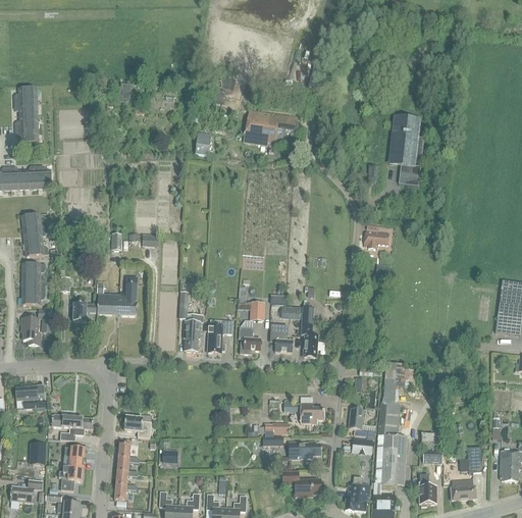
[(127,102),(131,84),(120,82),(117,100),(127,102)]
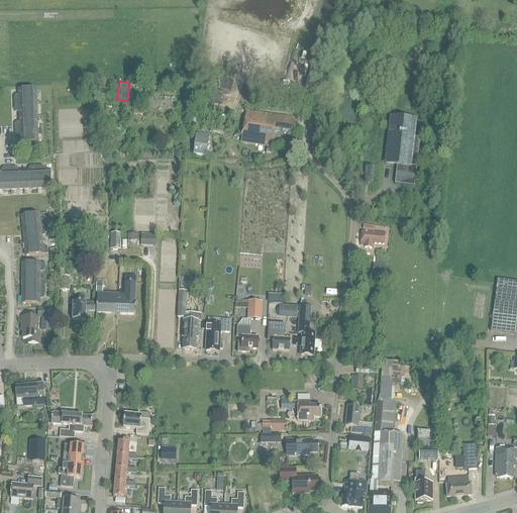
[(14,100),(36,100),(36,86),(18,86),(18,94),(14,94),(14,100)]
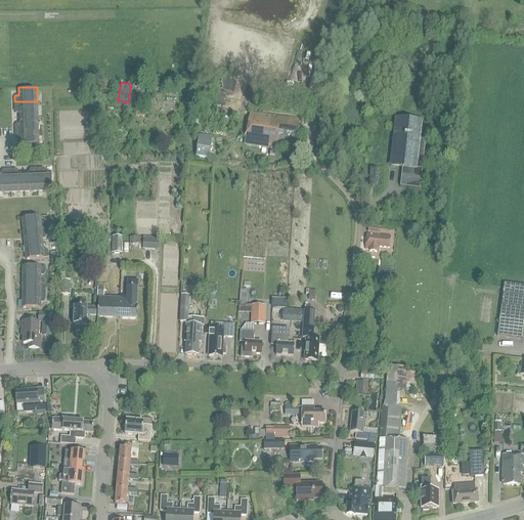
[(19,115),(38,115),(37,101),(14,101),(14,107),(19,107),(19,115)]
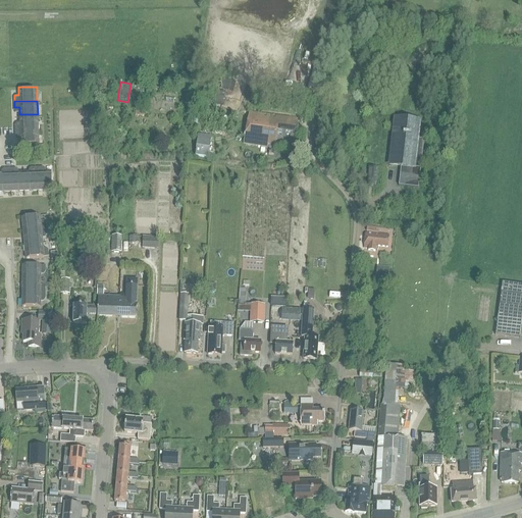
[(273,152),(275,141),(293,144),(298,115),(248,108),(243,140),(269,144),(268,151),(273,152)]
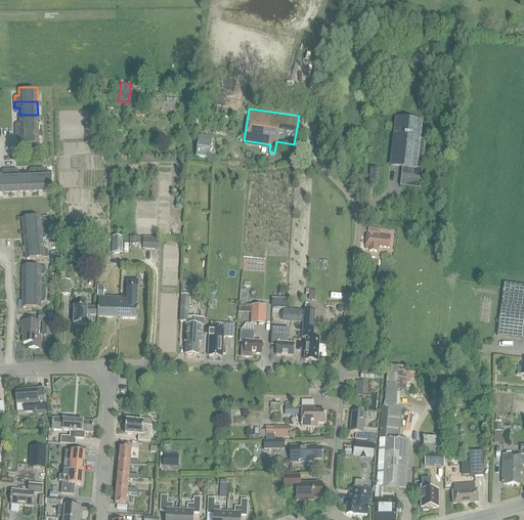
[(15,129),(38,128),(38,115),(19,115),(19,123),(14,123),(15,129)]
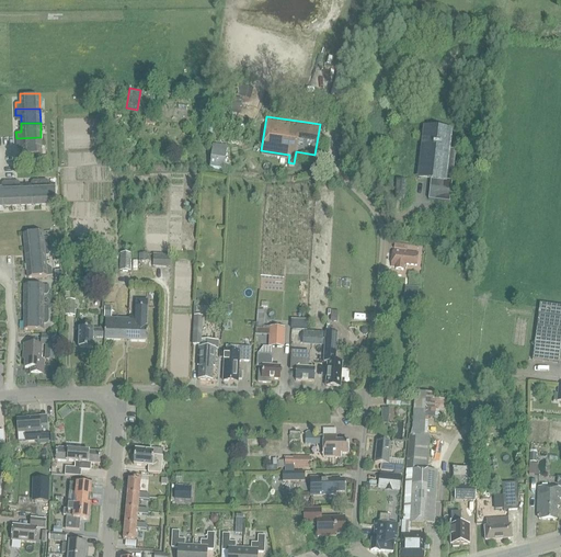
[(446,132),(427,129),(423,170),(434,171),(434,175),(431,174),(428,196),(449,199),(456,147),(445,146),(446,132)]
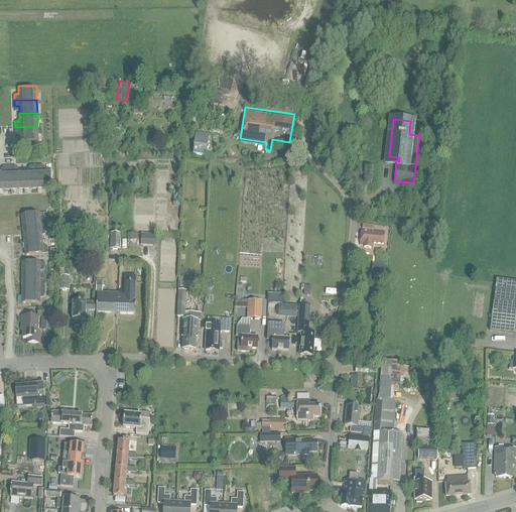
[(37,126),(15,127),(15,133),(20,133),(20,140),(37,140),(37,126)]
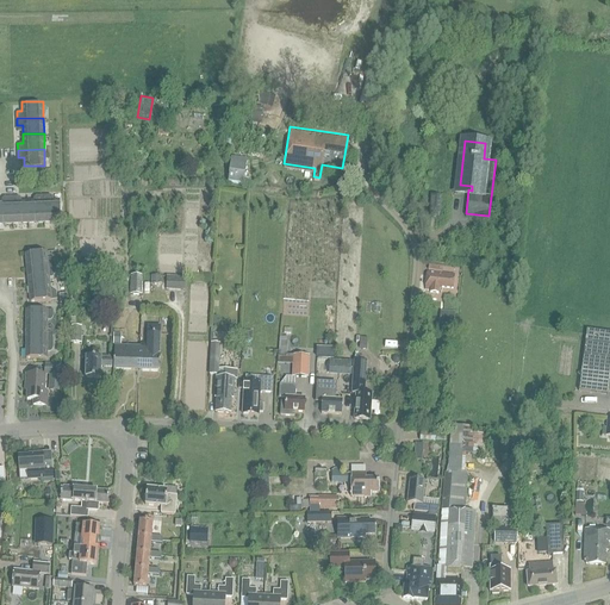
[(231,154),(228,179),(243,181),(247,155),(231,154)]
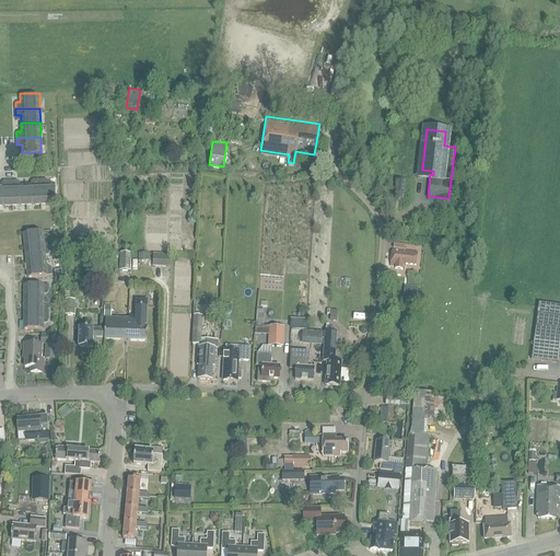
[(405,176),(395,175),(394,195),(403,196),(405,176)]
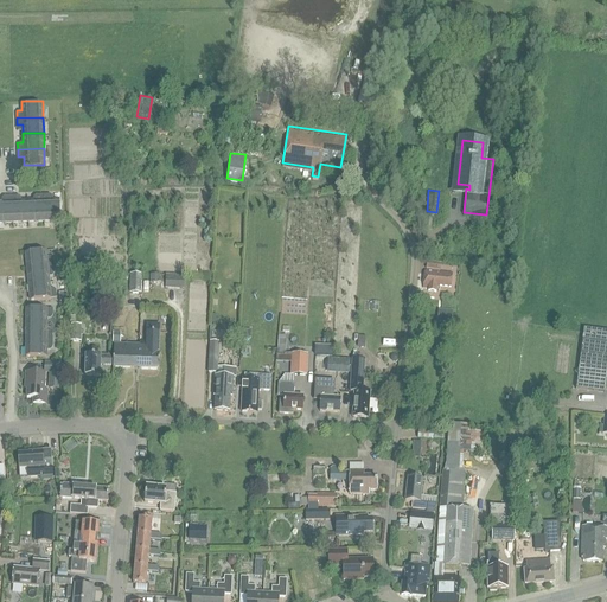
[(29,218),(44,217),(43,191),(36,191),(36,197),(27,198),(29,218)]
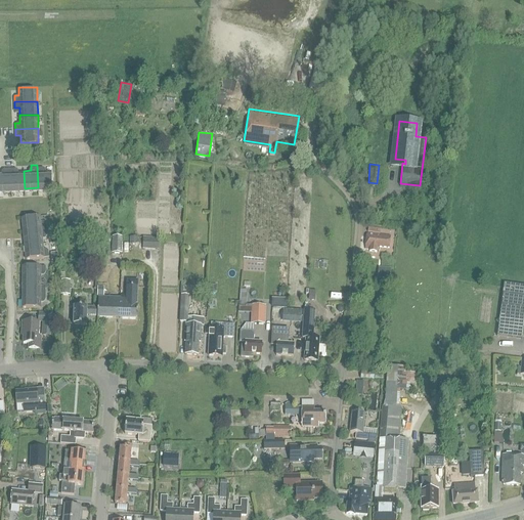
[(37,165),(38,187),(51,187),(51,170),(43,170),(43,165),(37,165)]
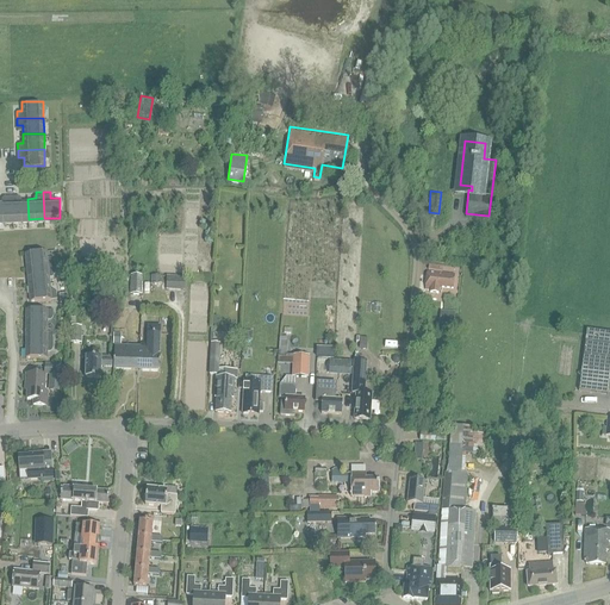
[(0,219),(12,220),(11,193),(5,193),(5,199),(0,199),(0,219)]
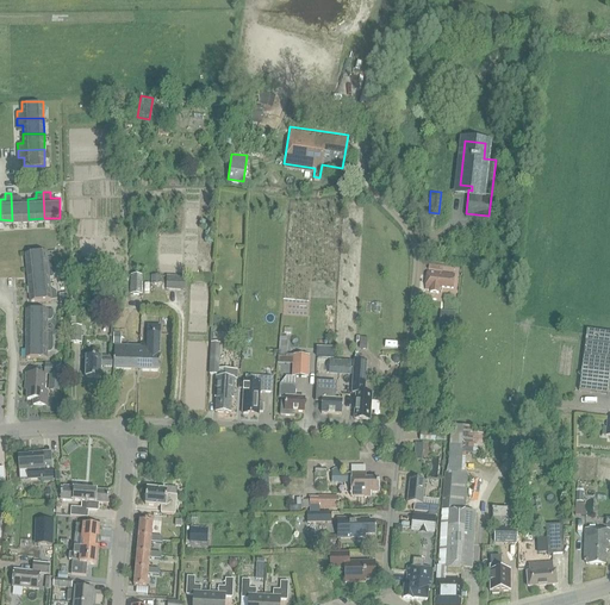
[(29,219),(27,199),(19,199),(18,193),(11,193),(12,220),(29,219)]
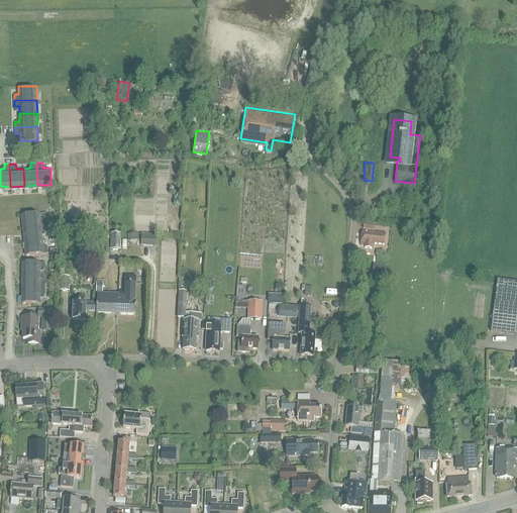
[(23,226),(45,223),(44,218),(40,218),(39,210),(21,212),(23,226)]
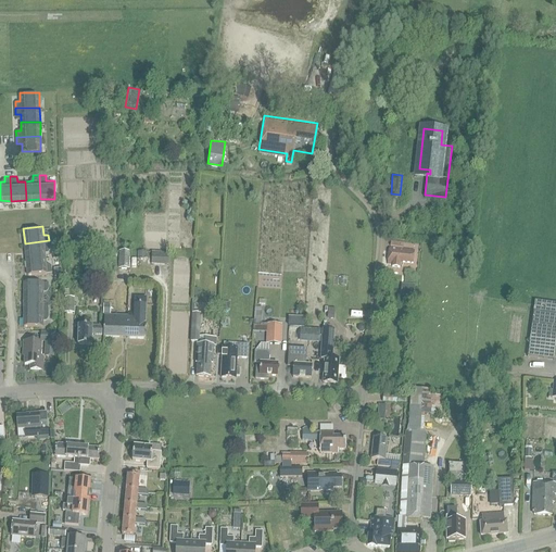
[(26,258),(45,255),(45,248),(50,247),(49,240),(25,243),(26,258)]
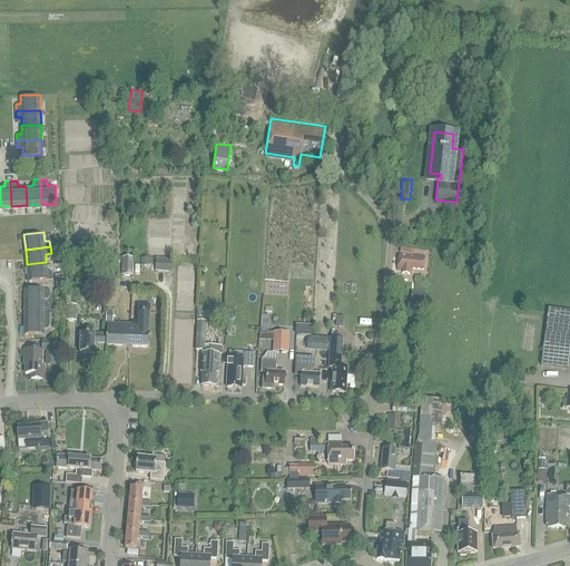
[(425,253),(399,251),(396,267),(402,267),(402,270),(410,271),(410,265),(423,266),(425,253)]
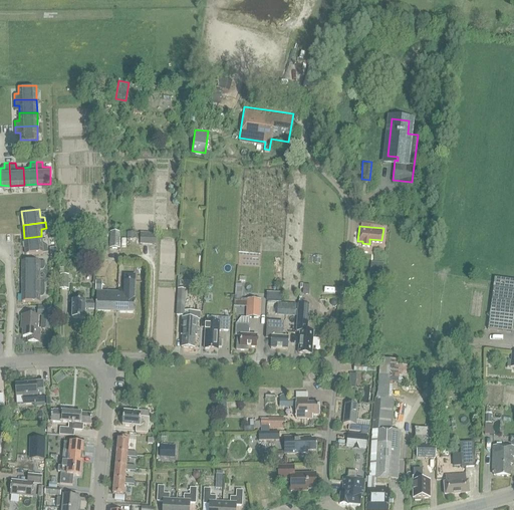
[(139,249),(139,228),(130,228),(130,249),(139,249)]
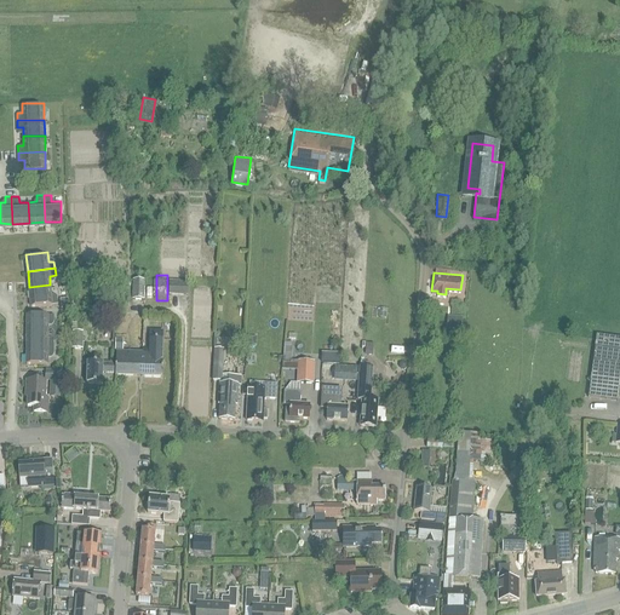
[(144,276),(132,276),(132,295),(144,295),(144,276)]
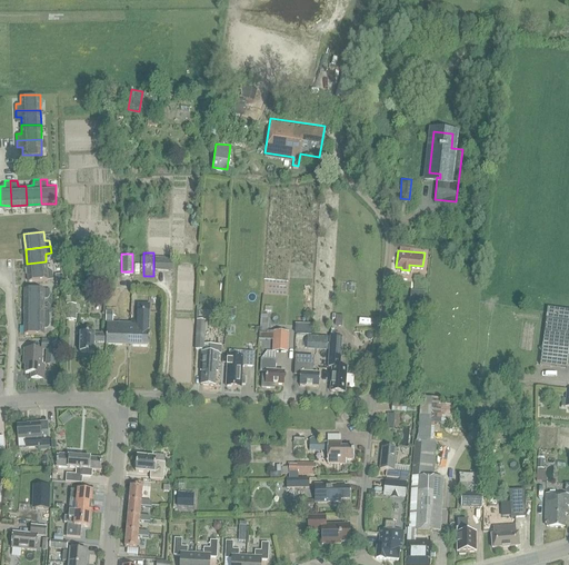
[(155,267),(172,267),(172,255),(156,254),(155,267)]
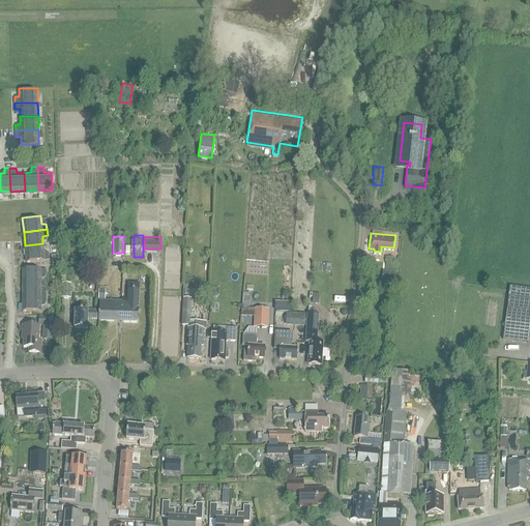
[(42,243),(25,245),(26,259),(45,258),(50,257),(49,251),(43,252),(42,243)]
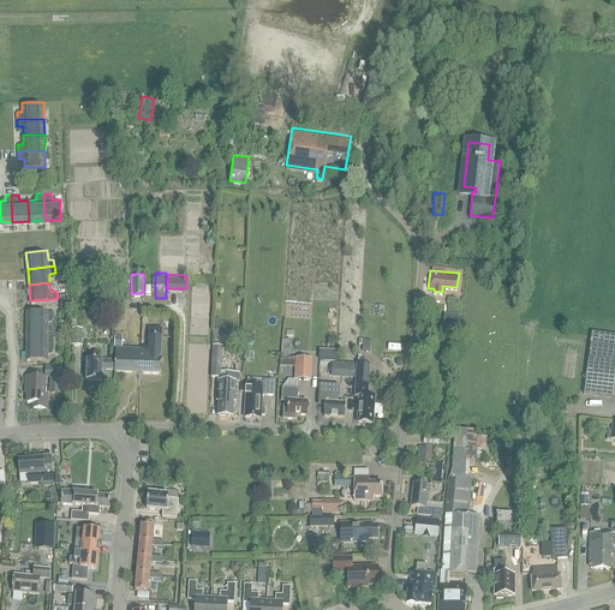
[(27,326),(47,326),(47,316),(53,316),(53,309),(47,309),(27,309),(27,326)]
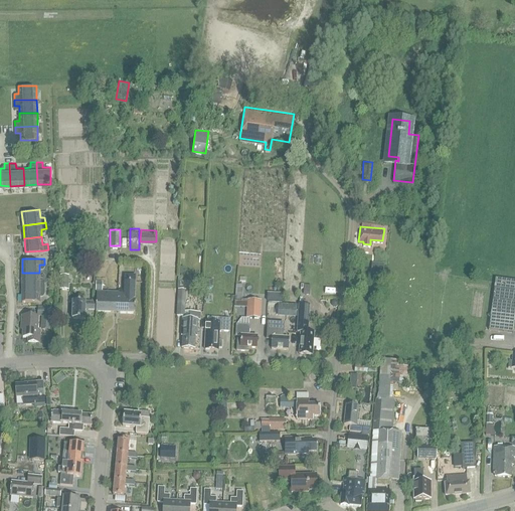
[(372,261),(371,271),(381,272),(381,261),(372,261)]
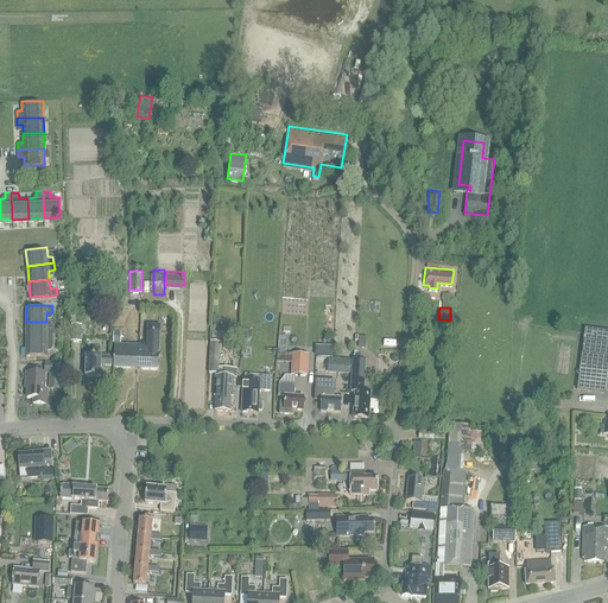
[(46,330),(46,322),(26,322),(26,337),(52,337),(52,330),(46,330)]
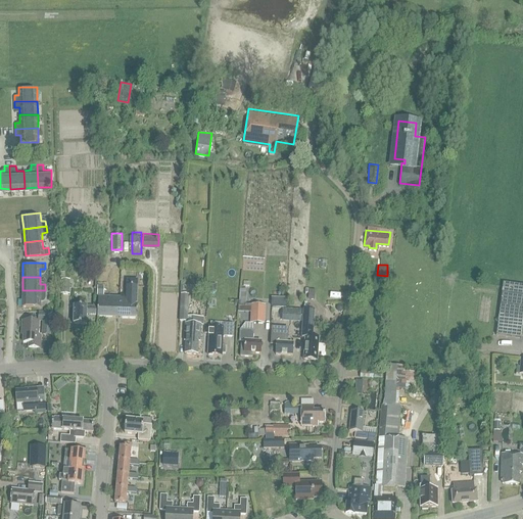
[(60,291),(69,291),(69,277),(61,277),(60,291)]
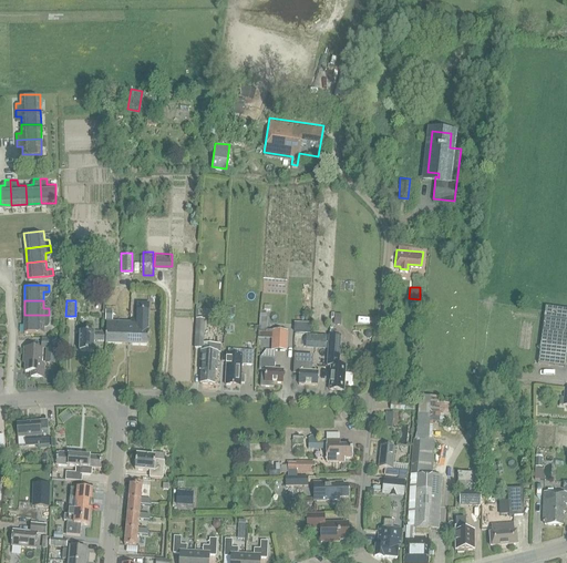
[(194,345),(204,346),(205,316),(198,316),(198,300),(196,300),(194,345)]
